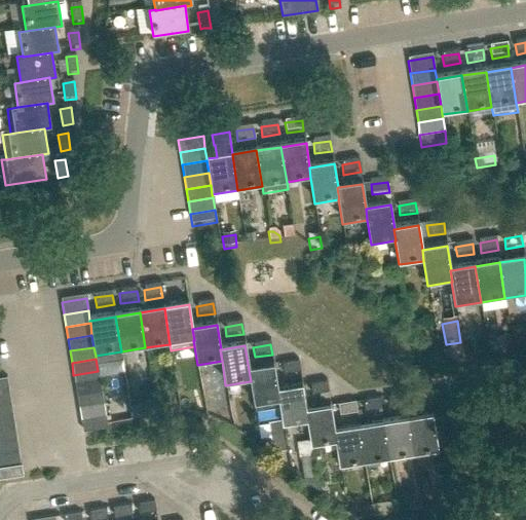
[(300,375),(298,365),(282,368),(284,377),(300,375)]
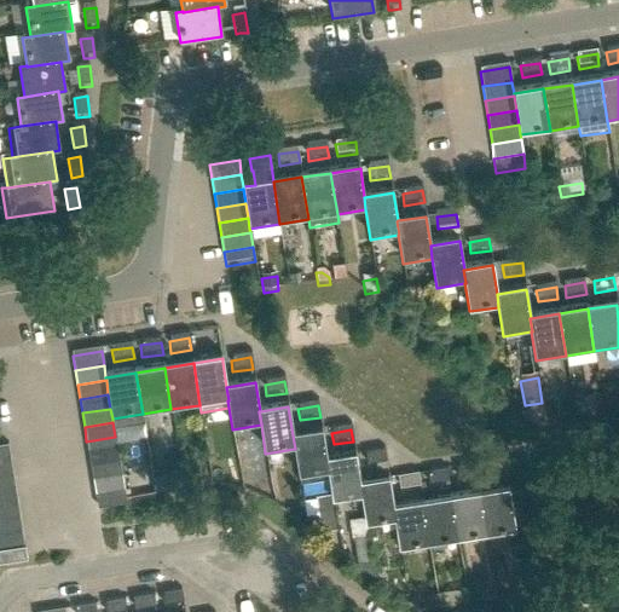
[(322,431),(293,436),(295,449),(294,449),(301,488),(329,483),(328,473),(329,473),(327,460),(322,431)]
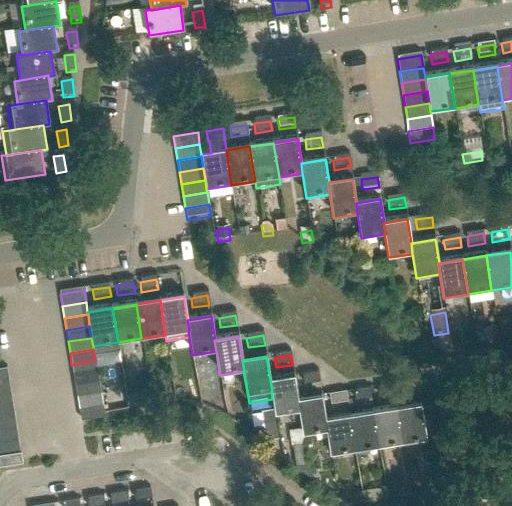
[(73,377),(97,374),(95,361),(71,365),(73,377)]
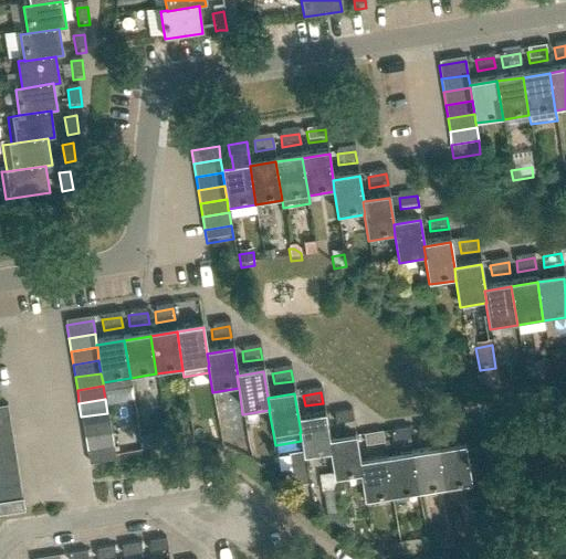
[(0,424),(10,423),(8,410),(0,411),(0,424)]
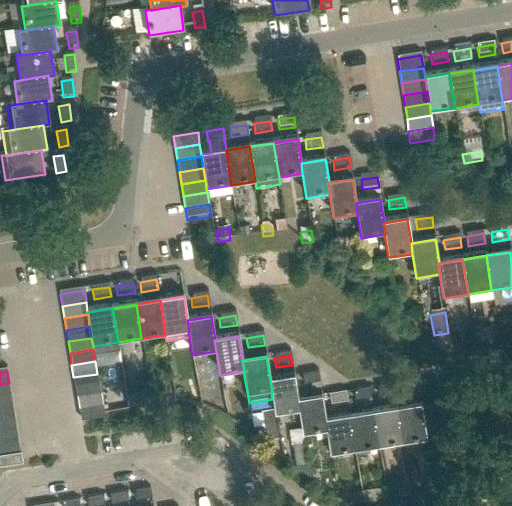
[(75,388),(99,385),(97,374),(73,377),(75,388)]
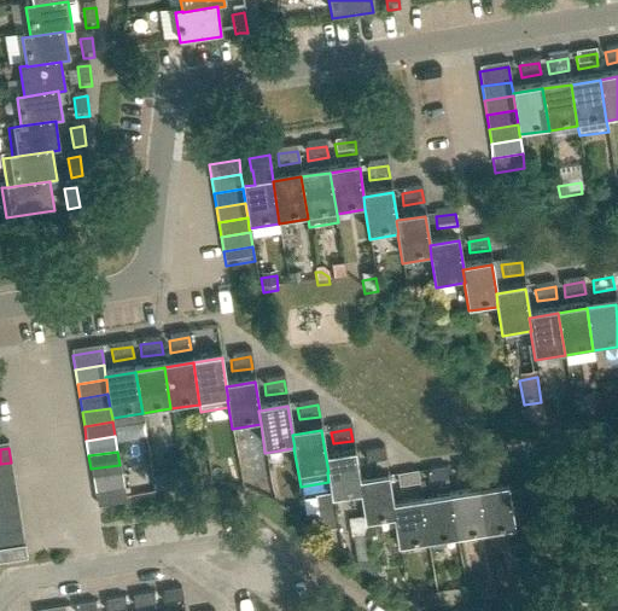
[(386,465),(384,453),(365,457),(366,469),(386,465)]
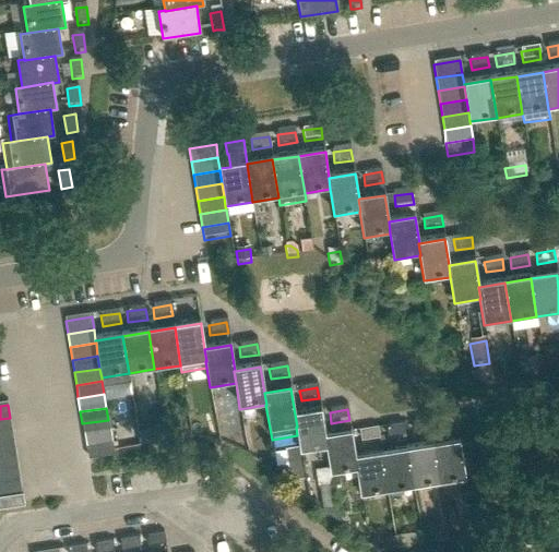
[(300,453),(326,448),(324,436),(325,436),(321,410),(295,415),(297,427),(296,427),(297,435),(300,453)]
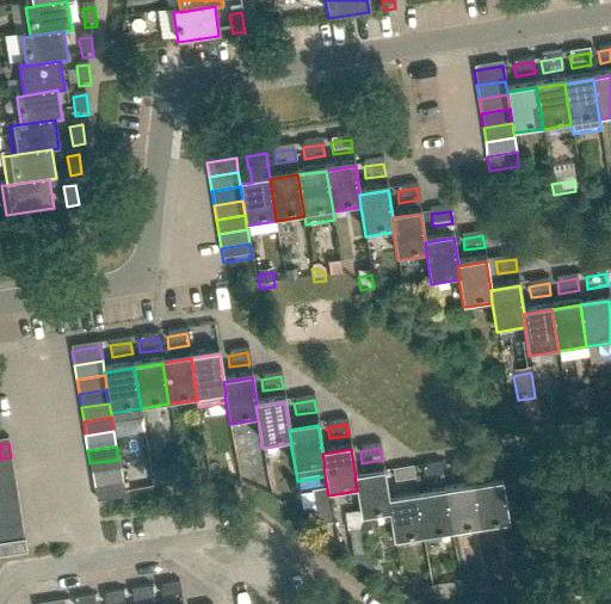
[(0,474),(12,472),(11,457),(0,458),(0,474)]
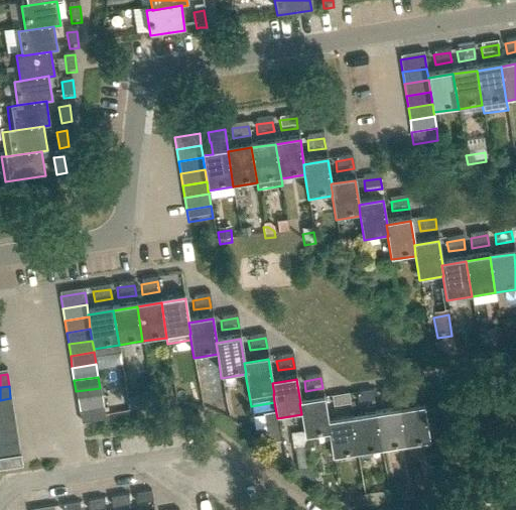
[(422,397),(420,387),(420,386),(404,389),(405,399),(422,397)]
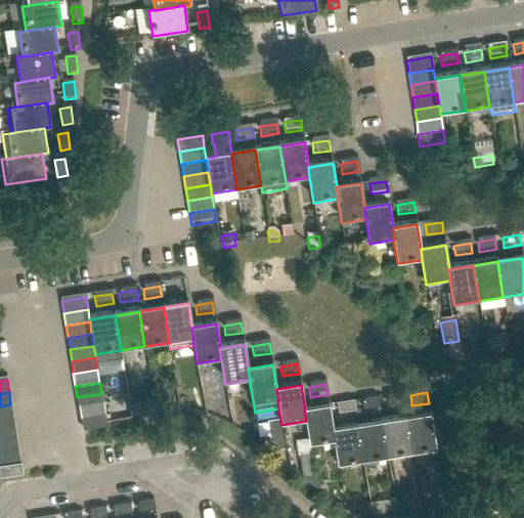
[(79,409),(103,405),(101,394),(77,397),(79,409)]
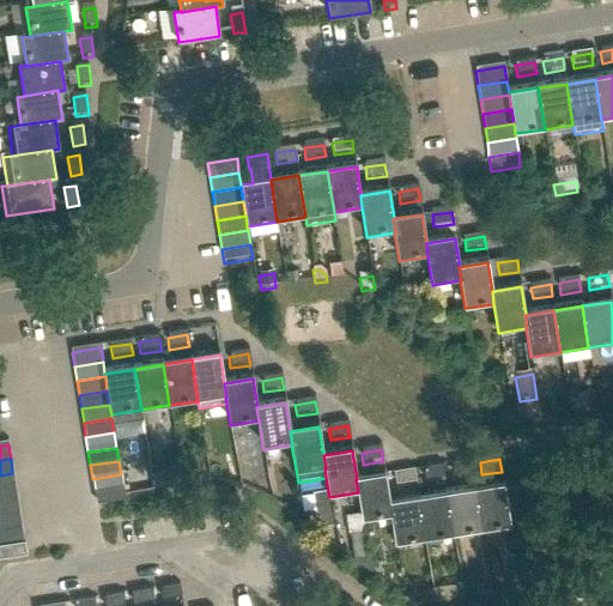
[(474,476),(472,464),(453,467),(454,479),(474,476)]
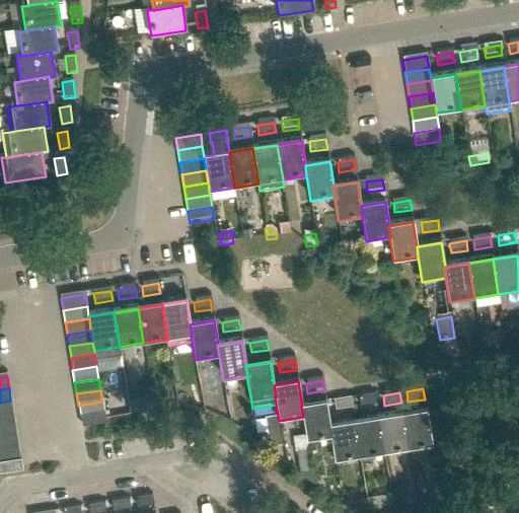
[(376,407),(375,396),(359,399),(360,410),(376,407)]
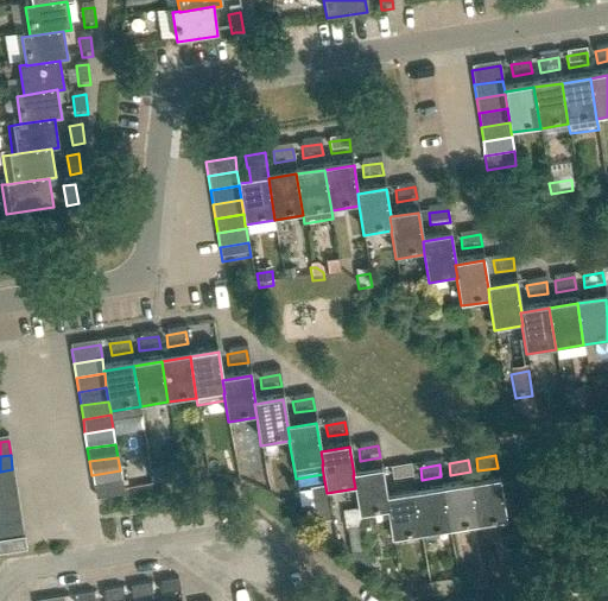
[(0,486),(14,484),(12,469),(0,472),(0,486)]
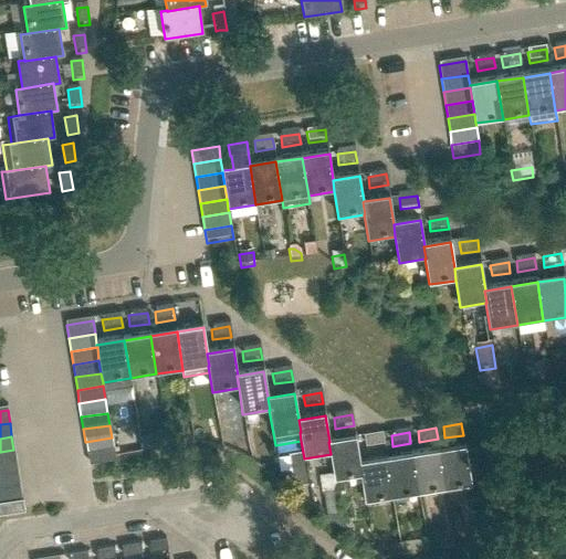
[(385,446),(383,436),(365,440),(367,450),(385,446)]
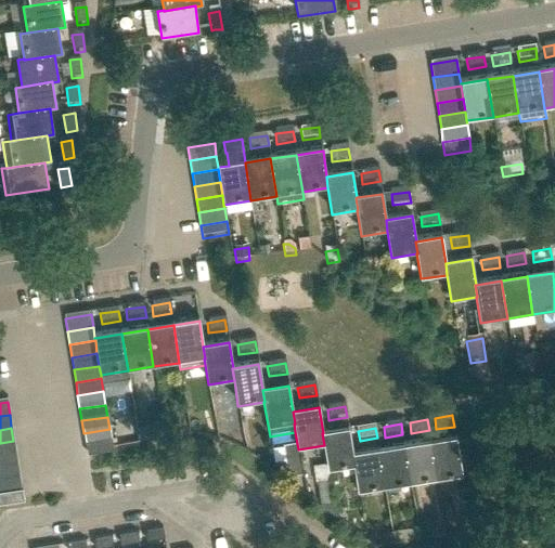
[(86,446),(112,442),(110,429),(84,433),(86,446)]
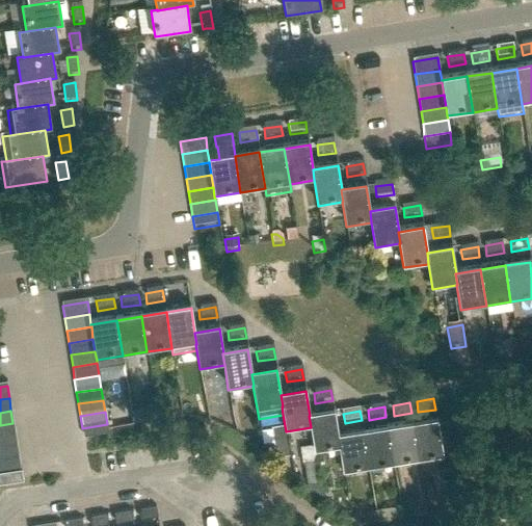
[(338,437),(339,437),(335,412),(310,416),(309,416),(311,427),(315,452),(339,448),(340,448),(338,437)]
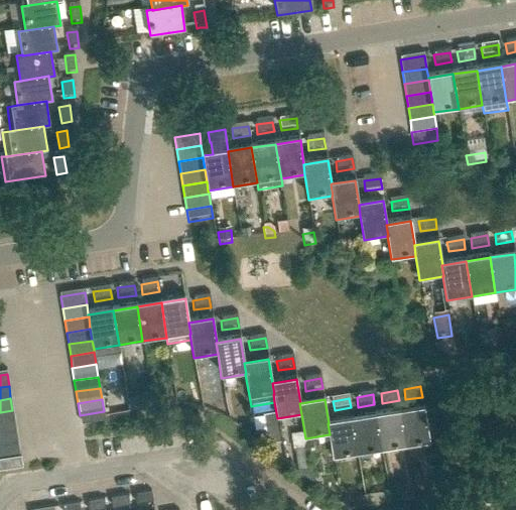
[(400,412),(405,448),(430,443),(424,408),(400,412)]
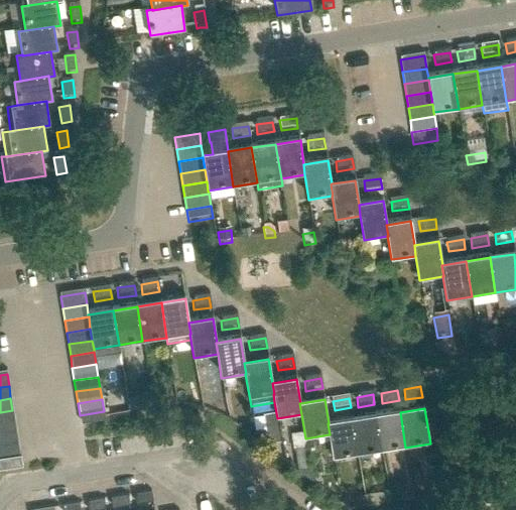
[(0,424),(14,422),(12,410),(0,412),(0,424)]
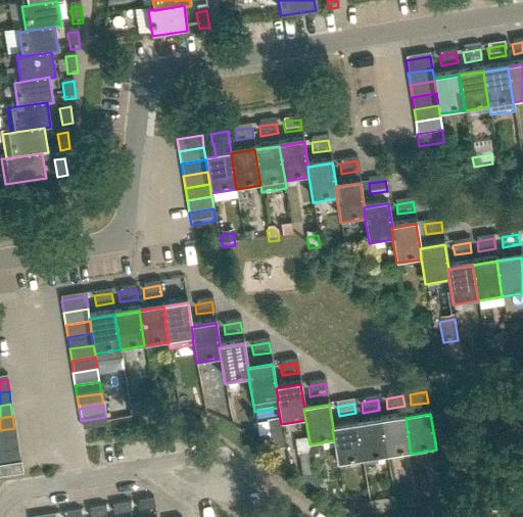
[(105,417),(81,421),(83,433),(107,429),(106,424),(106,423),(105,417)]
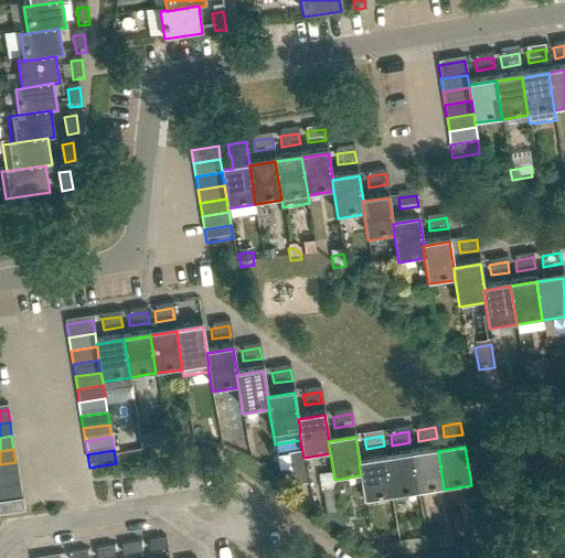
[(417,494),(444,490),(438,451),(412,455),(417,494)]
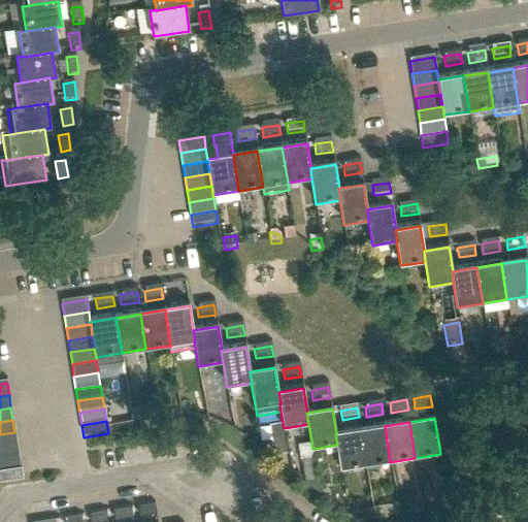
[(366,466),(390,462),(385,426),(360,429),(366,466)]
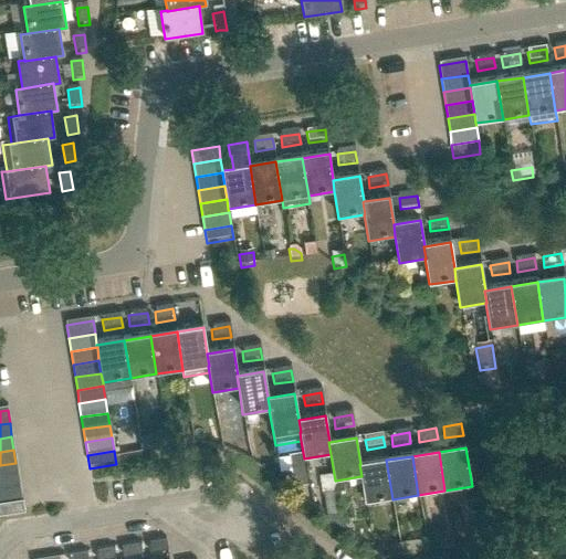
[(365,503),(392,499),(386,460),(360,464),(359,464),(362,476),(360,476),(365,503)]
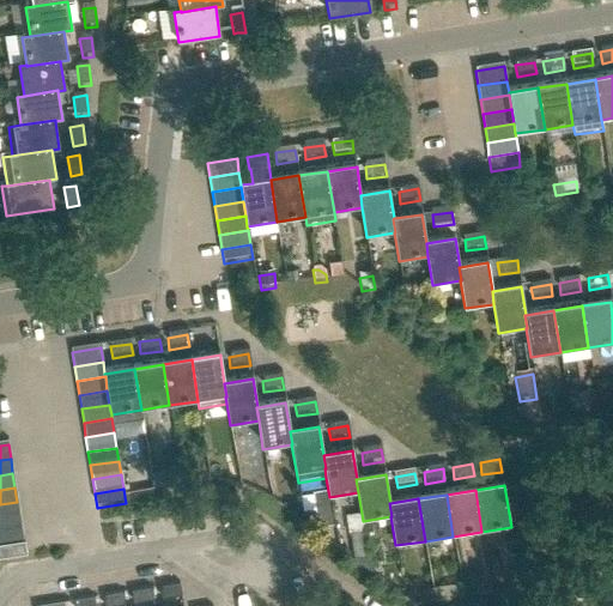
[(0,519),(19,516),(17,502),(0,504),(0,519)]
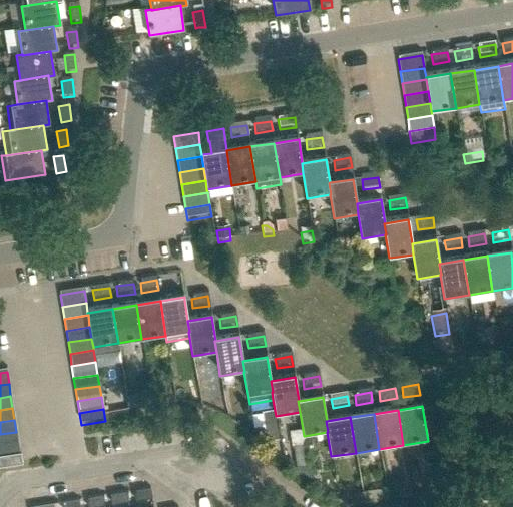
[(265,430),(267,445),(279,443),(277,428),(265,430)]
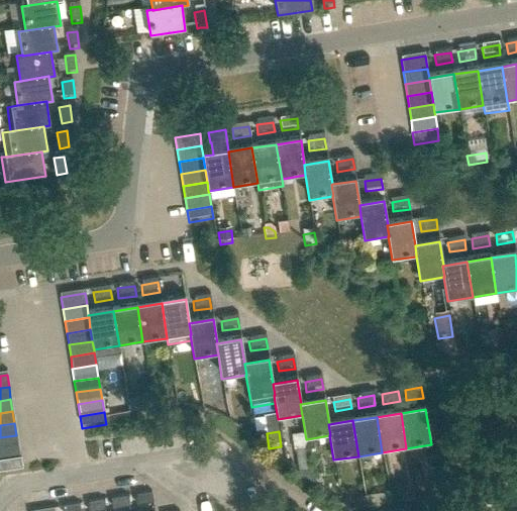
[(0,449),(18,447),(16,435),(0,437),(0,449)]
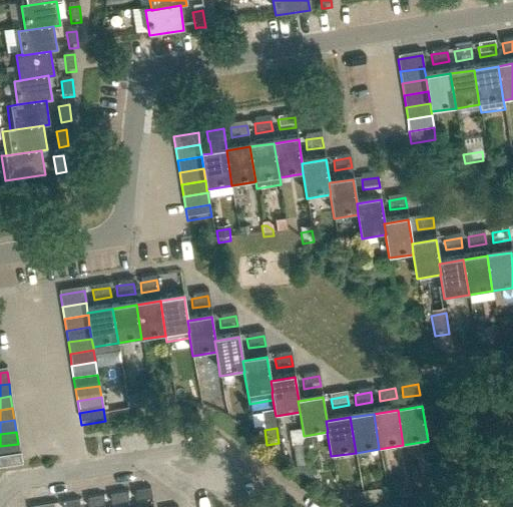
[(0,459),(20,456),(18,444),(0,446),(0,459)]
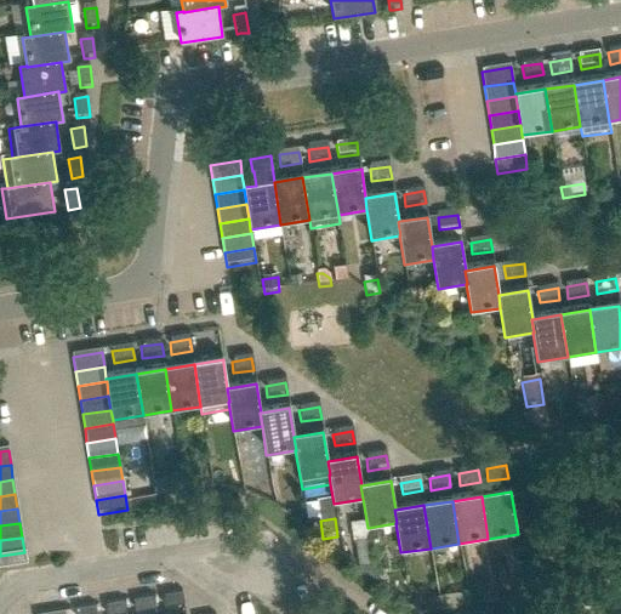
[(26,552),(24,552),(0,556),(0,569),(28,566),(26,552)]
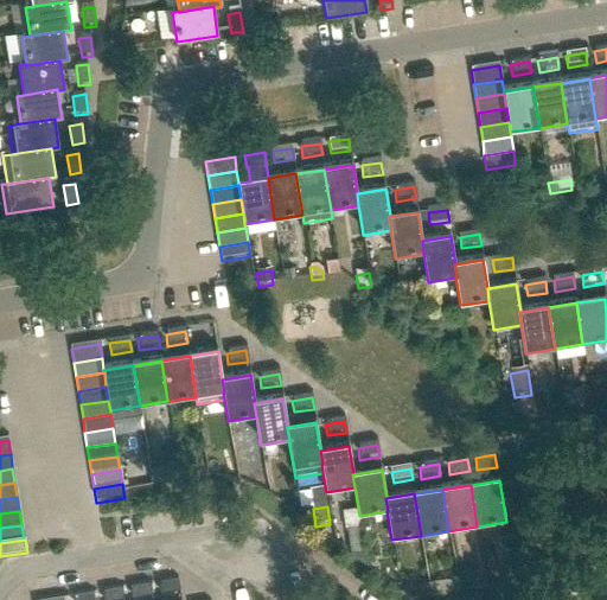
[(179,595),(178,582),(158,586),(160,598),(179,595)]
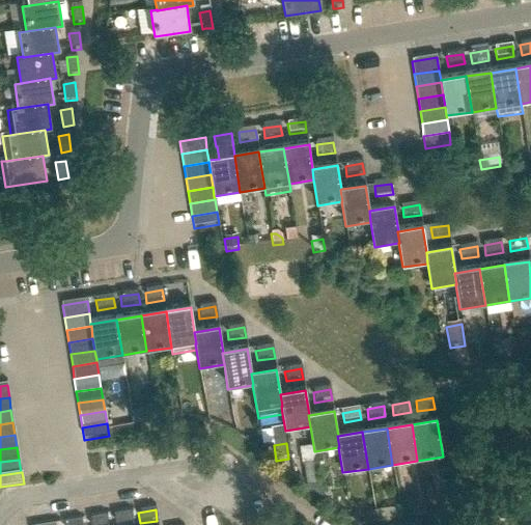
[(133,524),(131,514),(113,517),(114,524),(133,524)]
